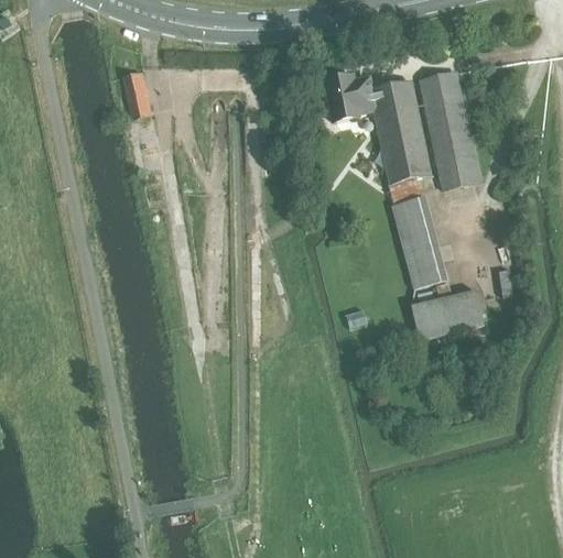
[(132,119),(151,116),(141,72),(122,75),(132,119)]
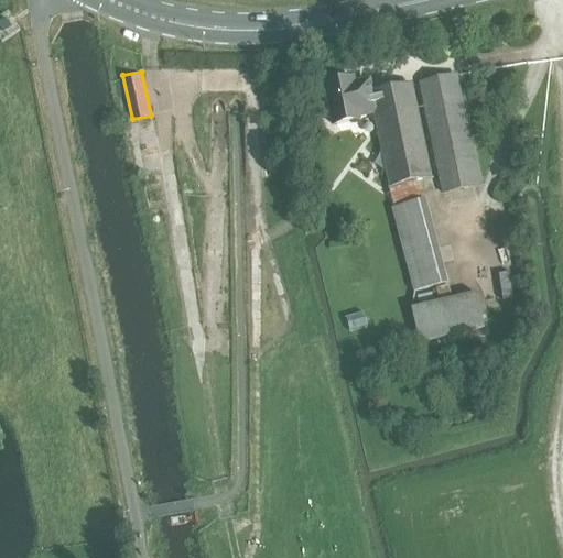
[(442,188),(479,182),(456,72),(420,78),(442,188)]
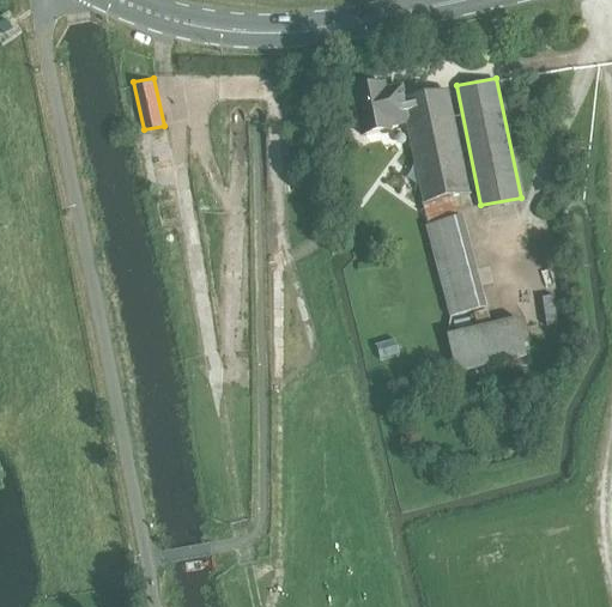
[(407,115),(424,199),(429,220),(458,213),(453,193),(468,189),(447,86),(404,96),(401,83),(385,86),(383,80),(353,86),(362,132),(391,126),(389,119),(407,115)]
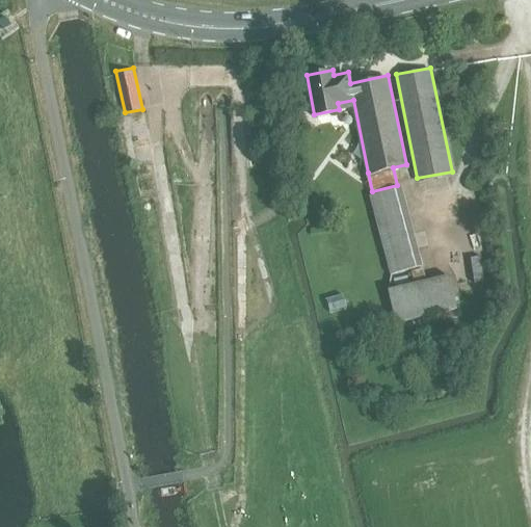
[(417,245),(386,253),(390,271),(421,263),(417,245)]
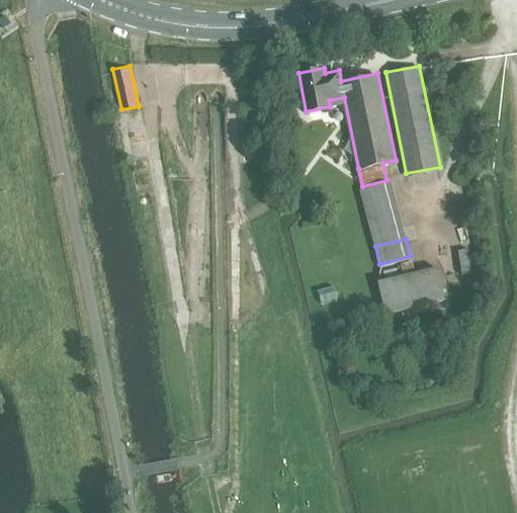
[(383,311),(444,298),(438,267),(377,279),(383,311)]
